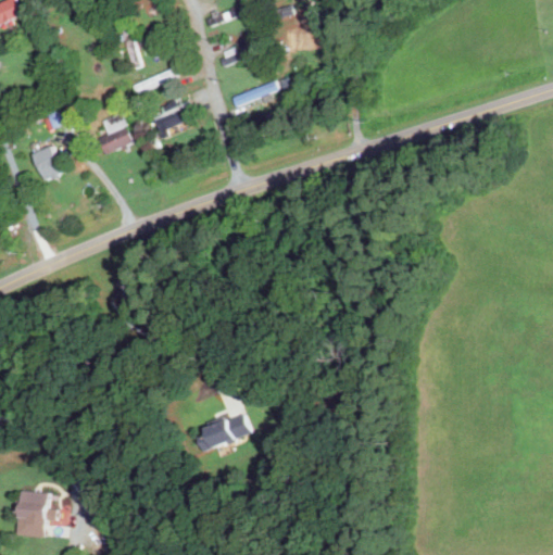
[(13,0),(4,0),(0,2),(0,24),(21,14),(13,0)]
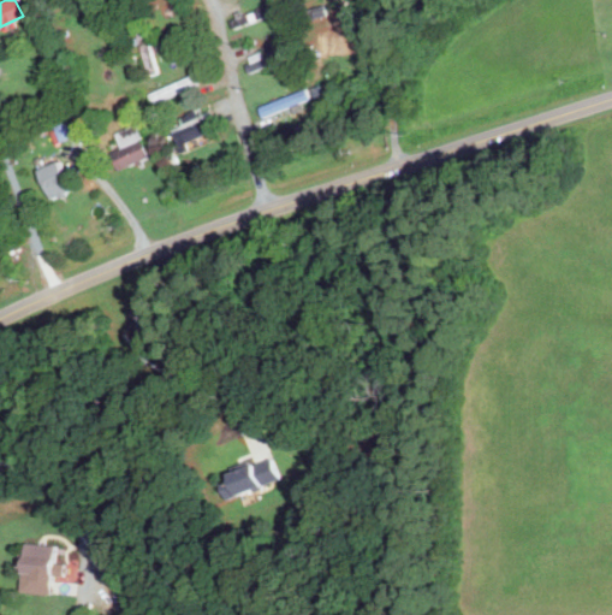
[(268,6),(272,16),(231,31),(227,22),(268,6)]
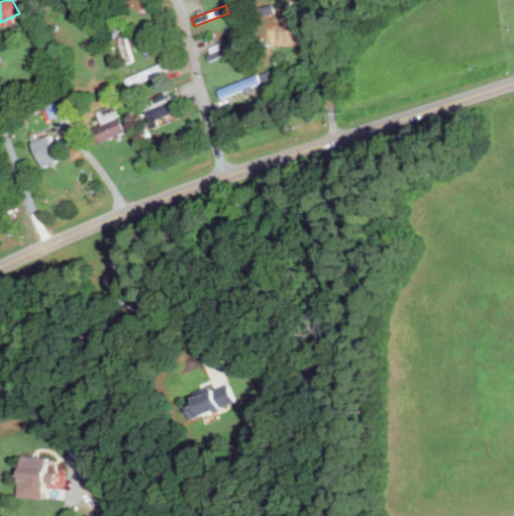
[(107,33),(113,32),(111,27),(120,25),(130,62),(122,64),(114,38),(109,40),(107,33)]
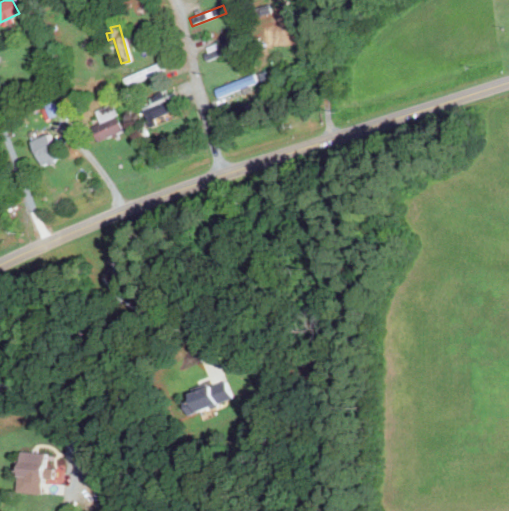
[(222,57),(221,55),(205,62),(202,55),(206,53),(204,48),(215,43),(217,48),(234,40),(237,48),(230,51),(231,53),(222,57)]
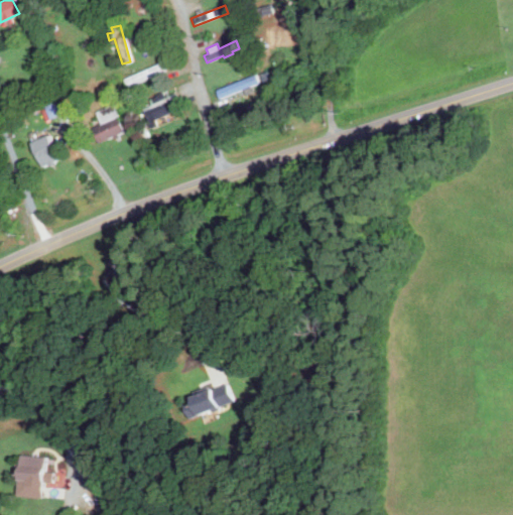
[(50,50),(58,47),(61,56),(53,59),(50,50)]
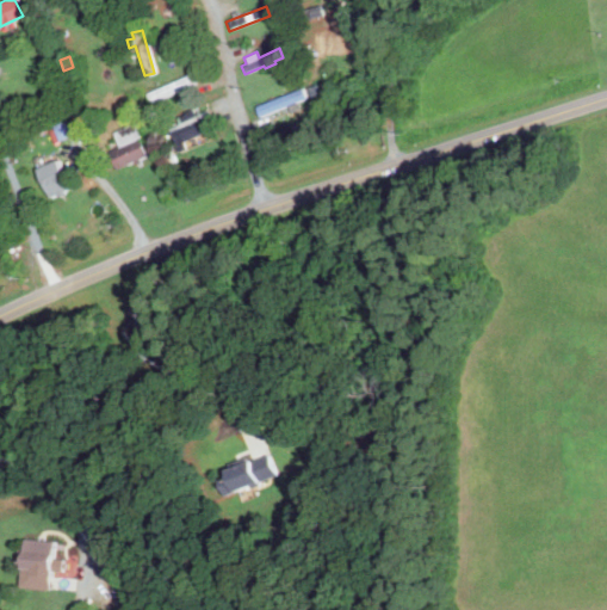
[(191,74),(196,85),(150,105),(146,94),(191,74)]
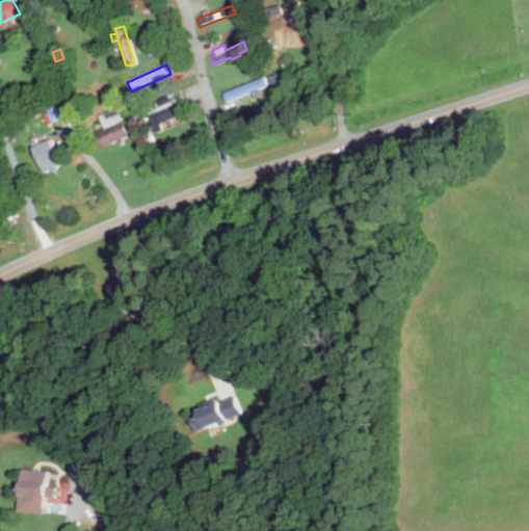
[(260,97),(250,100),(248,93),(225,102),(221,94),(263,77),(266,85),(257,89),(260,97)]
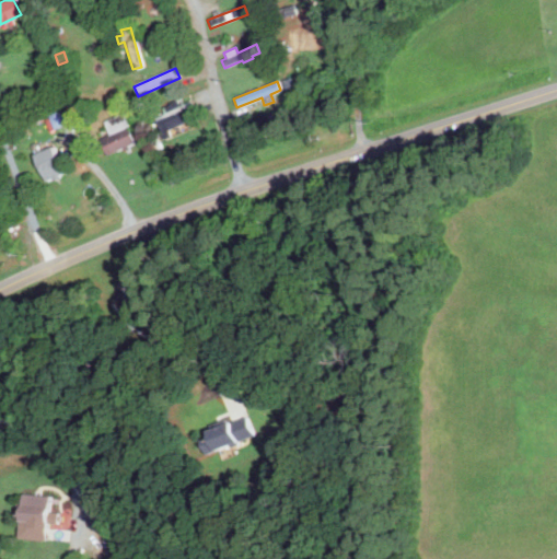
[(73,102),(60,107),(57,101),(70,95),(73,102)]
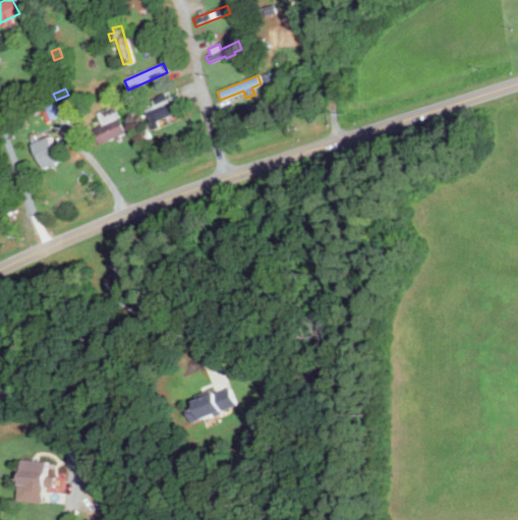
[(142,109),(177,95),(183,109),(149,123),(142,109)]
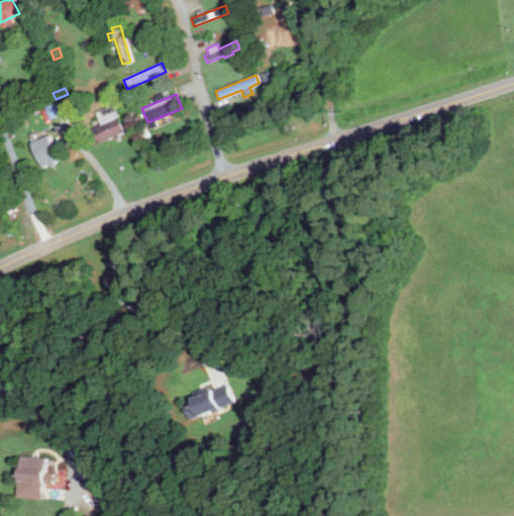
[(56,102),(68,97),(73,110),(61,115),(56,102)]
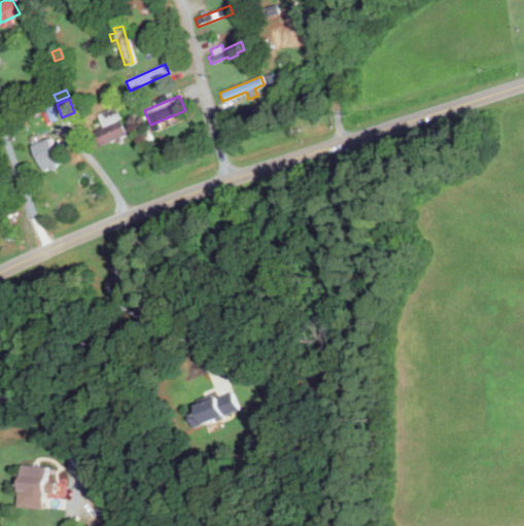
[(61,117),(49,123),(44,109),(56,104),(61,117)]
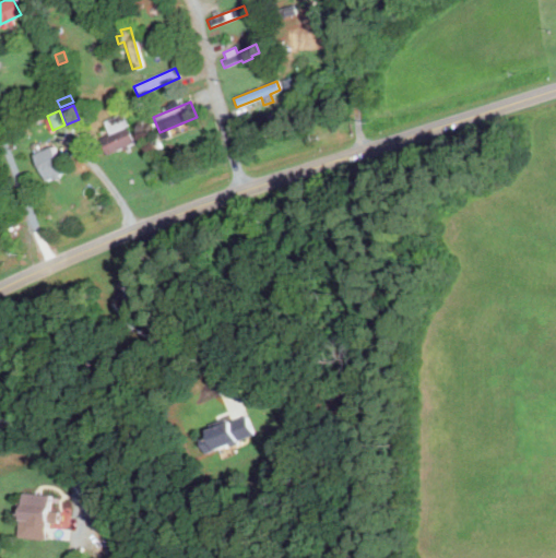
[(107,134),(102,121),(121,114),(133,143),(105,155),(98,139),(107,134)]
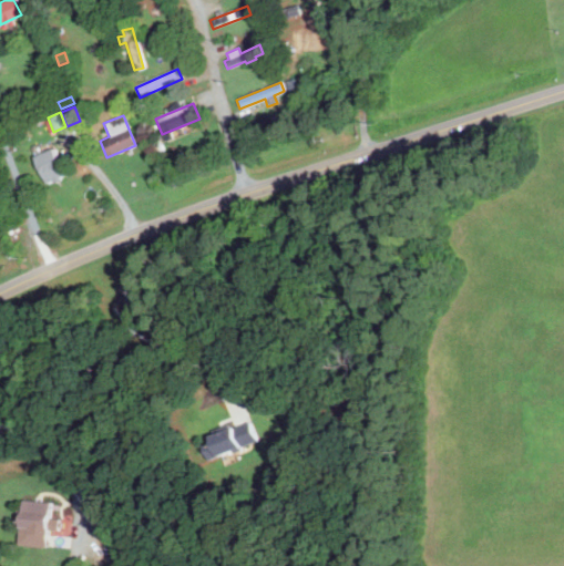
[(52,182),(44,185),(33,158),(53,150),(64,176),(60,178),(60,181),(52,184),(52,182)]
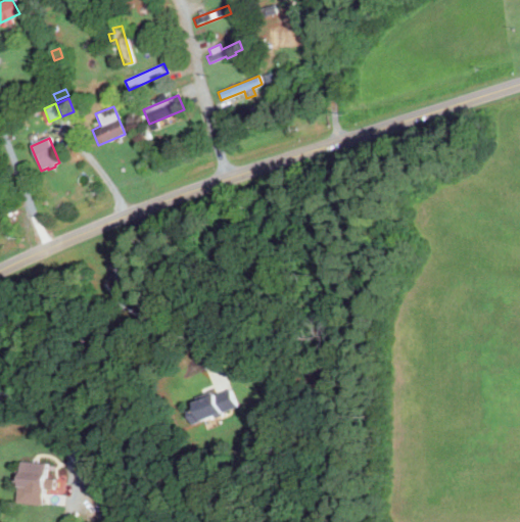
[(190,402),(197,422),(235,408),(228,389),(190,402)]
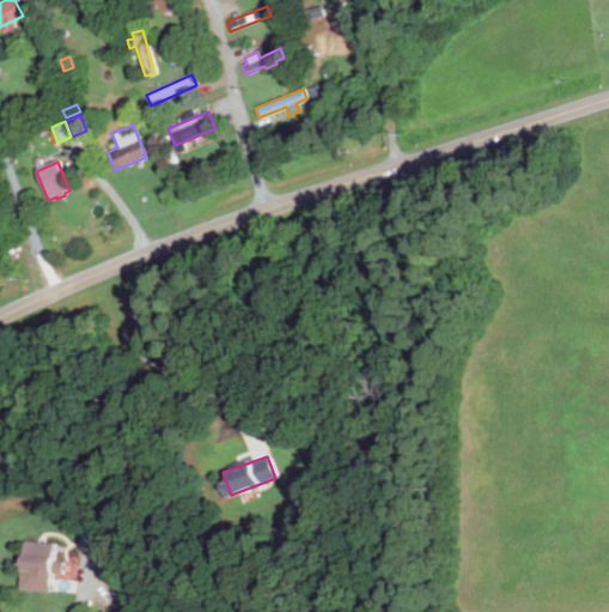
[(62,563),(62,567),(66,568),(65,571),(62,571),(62,574),(52,574),(50,593),(19,591),(22,567),(17,565),(17,551),(23,551),(23,543),(53,544),(52,562),(62,563)]
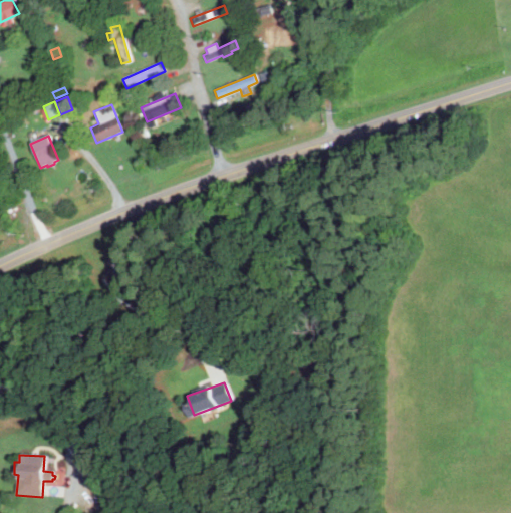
[(97,512),(100,499),(118,503),(115,512),(97,512)]
